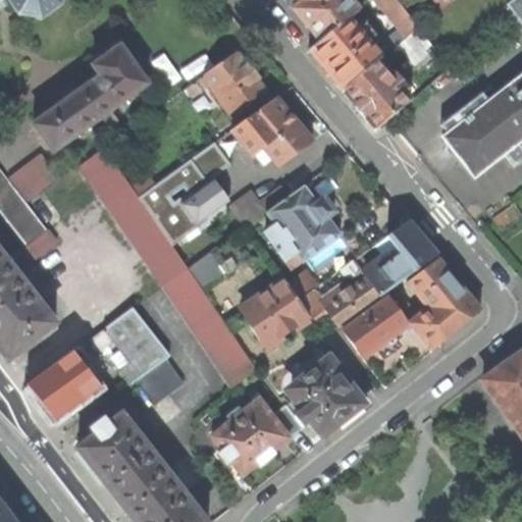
[(43,17),(57,7),(59,6),(60,4),(59,3),(59,0),(0,0),(0,2),(2,0),(7,0),(16,13),(18,15),(20,16),(20,15),(39,18),(39,19),(41,19),(43,18),(43,17)]
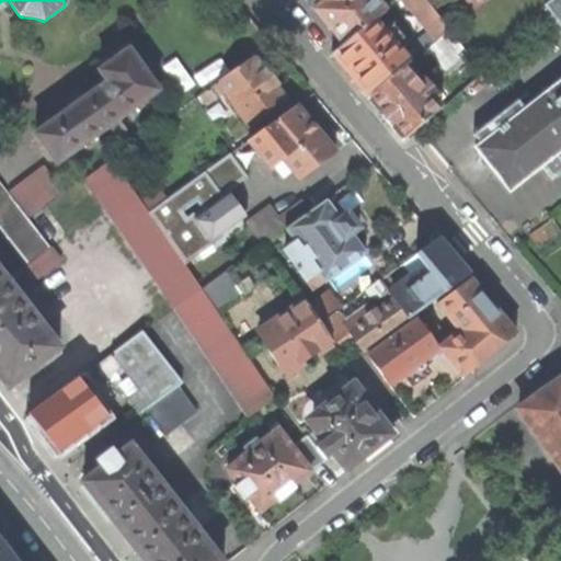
[(324,22),(344,46),(374,21),(385,11),(375,0),(322,0),(324,2),(315,11),(324,22)]
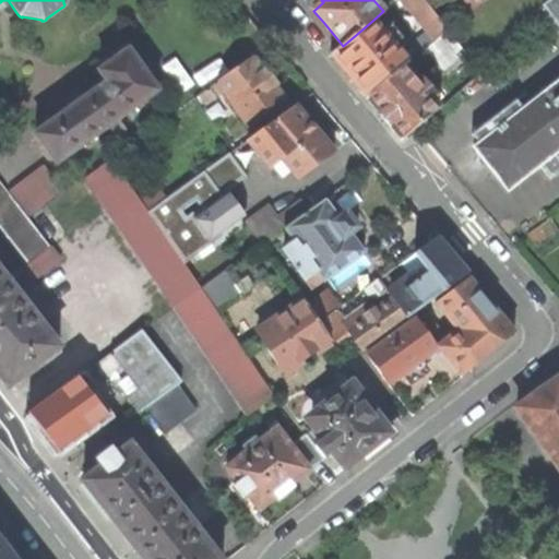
[(447,30),(424,0),(402,0),(435,40),(438,37),(447,30)]
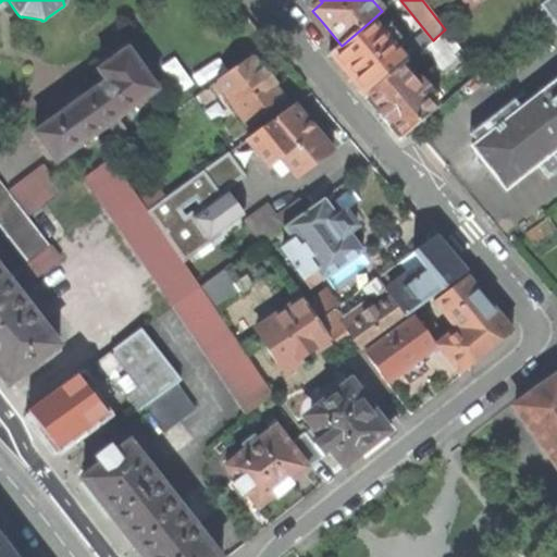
[(556,0),(546,0),(541,4),(556,26),(556,0)]
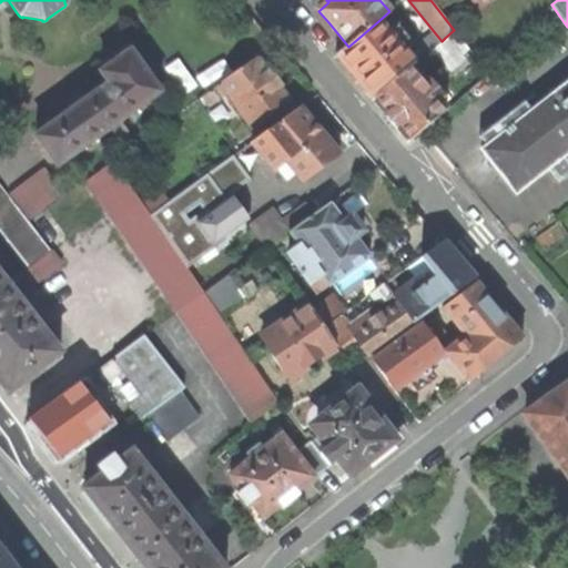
[(351,73),(373,100),(411,68),(415,64),(378,21),(348,47),(336,57),(351,73)]
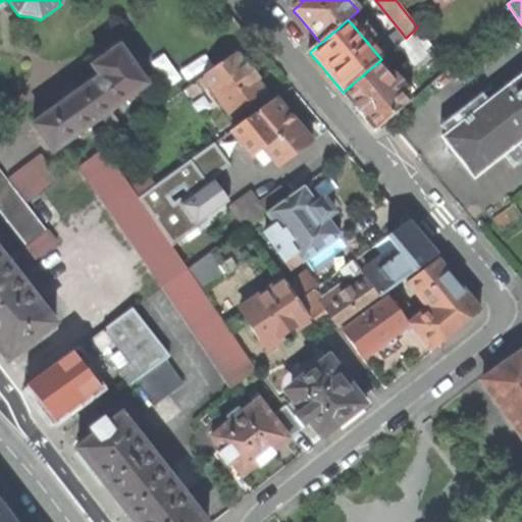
[(406,38),(397,46),(412,63),(425,53),(409,35),(406,38)]
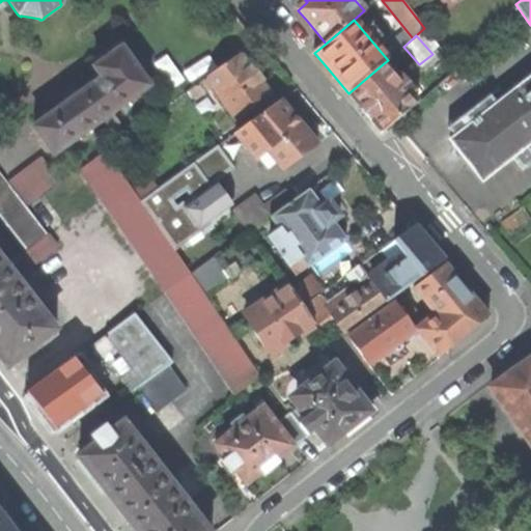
[(33,128),(54,156),(150,87),(122,48),(94,67),(102,79),(77,96),(76,95),(70,101),(61,106),(62,107),(33,128)]
